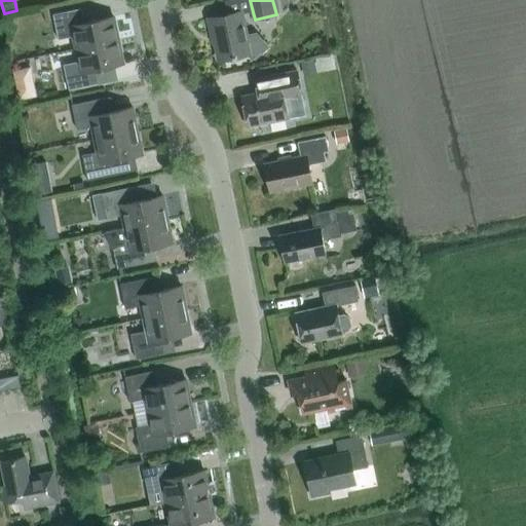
[(118,40),(114,16),(84,24),(81,8),(53,14),(59,39),(73,36),(76,49),(118,40)]
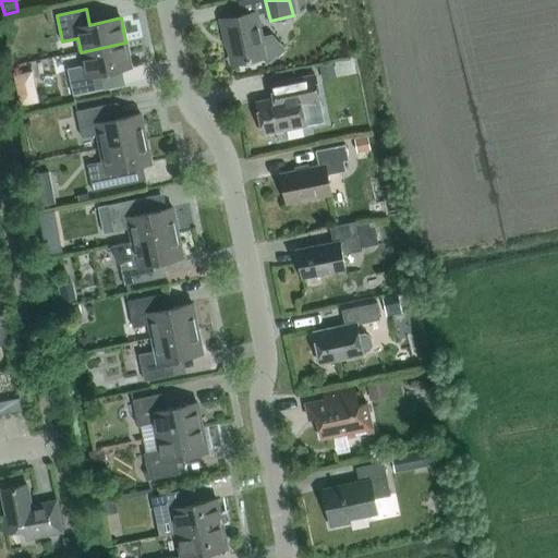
[(220,20),(223,37),(226,37),(231,64),(264,58),(267,61),(267,62),(267,63),(282,50),(271,37),(262,39),(256,12),(220,20)]
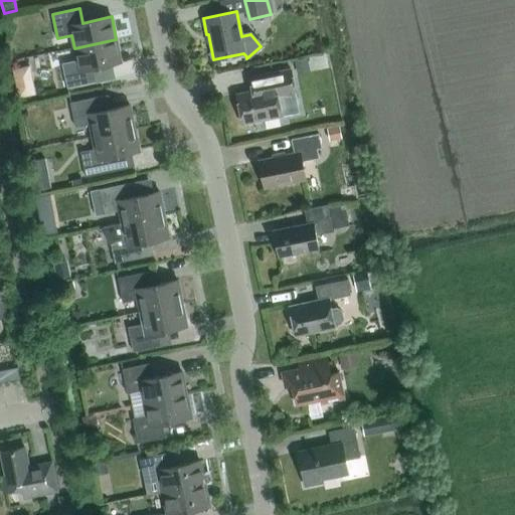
[(95,82),(92,67),(121,61),(116,39),(74,48),(76,60),(62,63),(67,88),(95,82)]
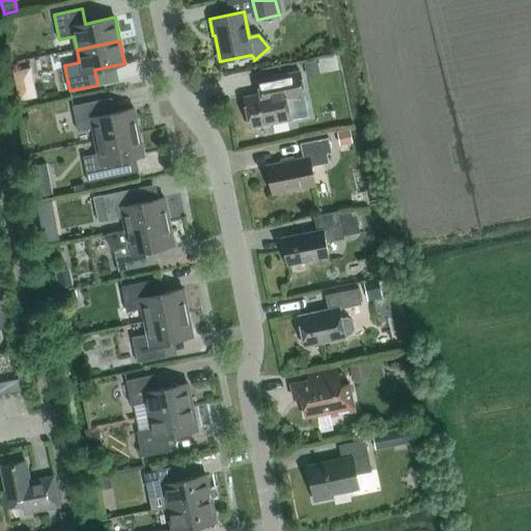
[(316,59),(303,62),(306,77),(319,74),(316,59)]
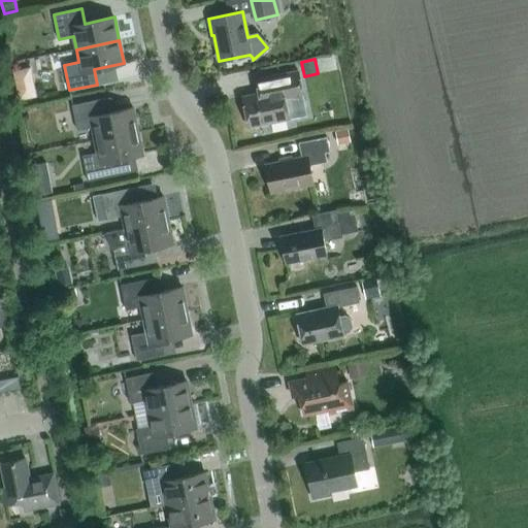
[(36,96),(31,66),(12,69),(19,100),(36,96)]
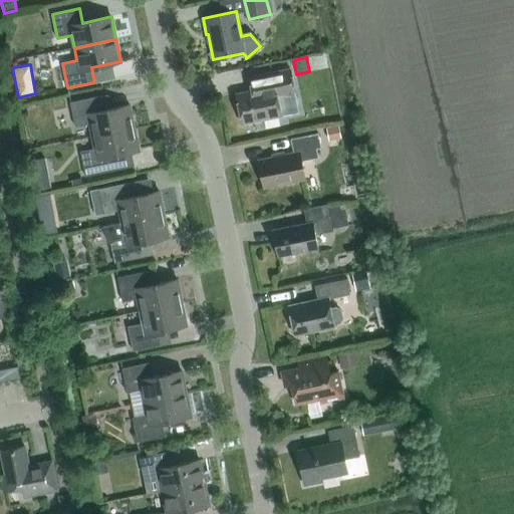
[(250,91),(236,94),(242,124),(281,116),(277,97),(295,94),(290,69),(257,75),(247,77),(250,91)]
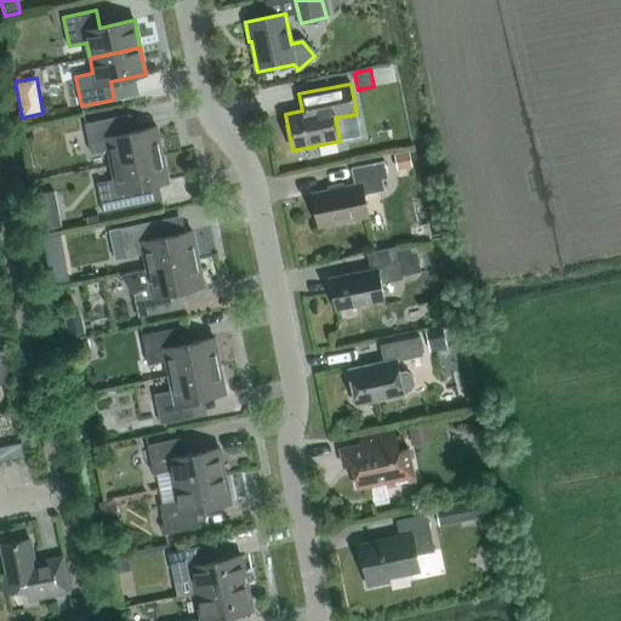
[(163,154),(157,127),(121,135),(118,117),(85,124),(91,153),(108,149),(112,165),(163,154)]
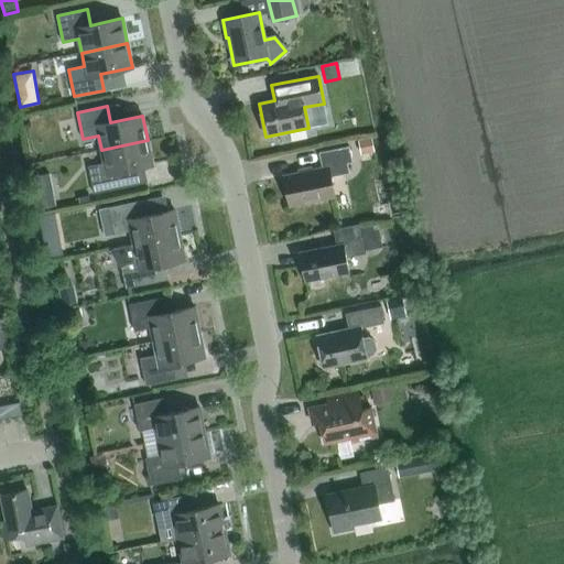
[(371,137),(366,138),(358,140),(360,154),(369,152),(375,151),(371,137)]
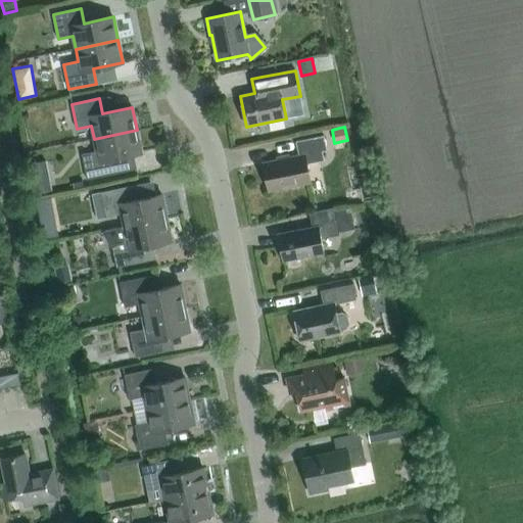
[(112,158),(141,153),(137,130),(94,139),(96,151),(82,154),(87,179),(114,174),(112,158)]
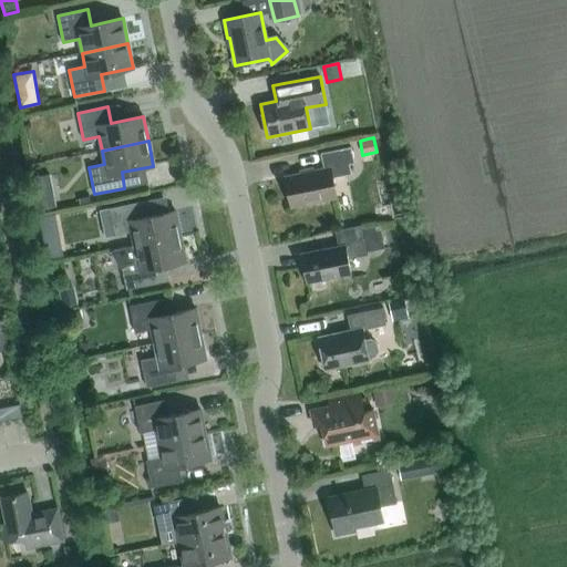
[(291,207),(336,198),(331,178),(351,174),(349,164),(353,163),(350,147),(320,154),(323,169),(285,177),(291,207)]
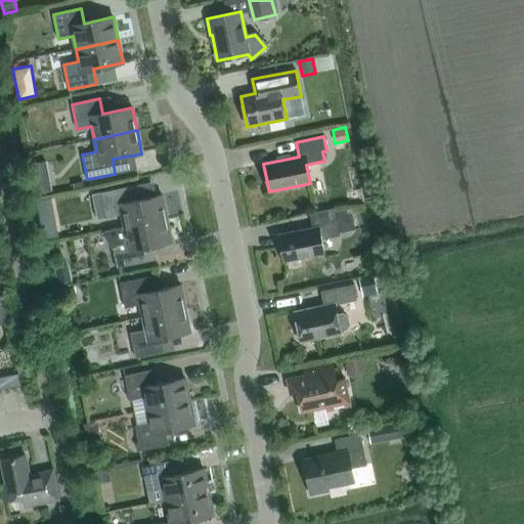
[(52,191),(49,178),(32,181),(34,194),(40,193),(52,191)]
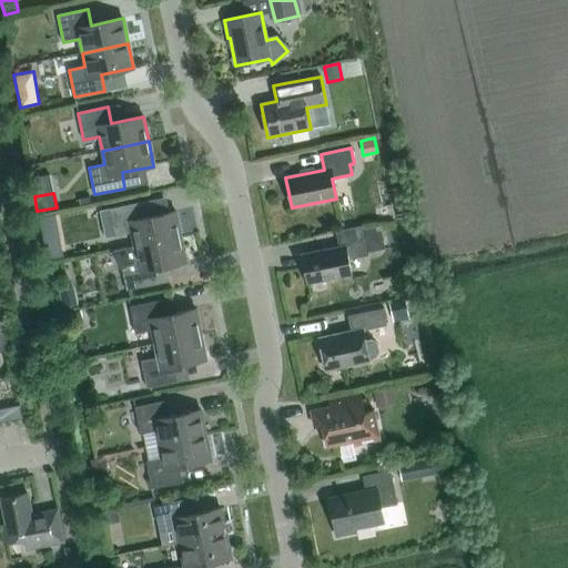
[(181,236),(175,212),(143,219),(140,203),(110,209),(115,236),(132,232),(134,246),(181,236)]
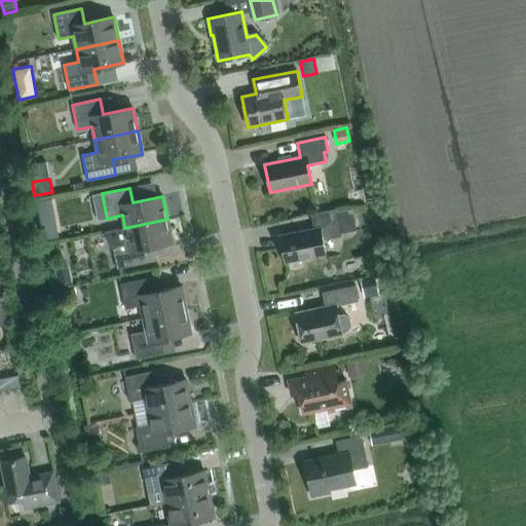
[(41,200),(37,201),(41,220),(45,219),(54,218),(51,198),(41,200)]
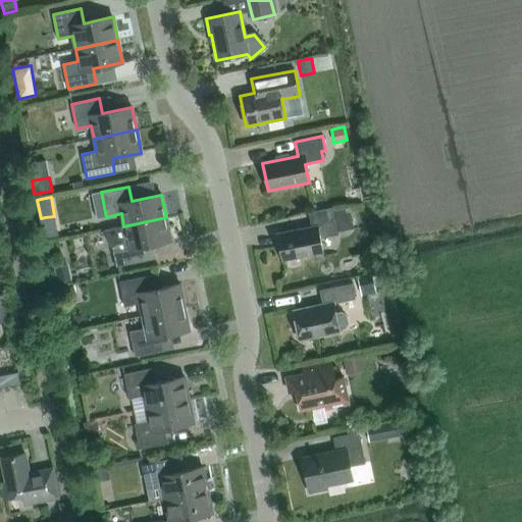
[(282,262),(283,261),(283,260),(321,252),(321,254),(323,253),(319,236),(337,232),(337,231),(354,227),(350,207),(333,210),(332,208),(309,213),(312,227),(278,235),(278,232),(276,233),(282,262)]
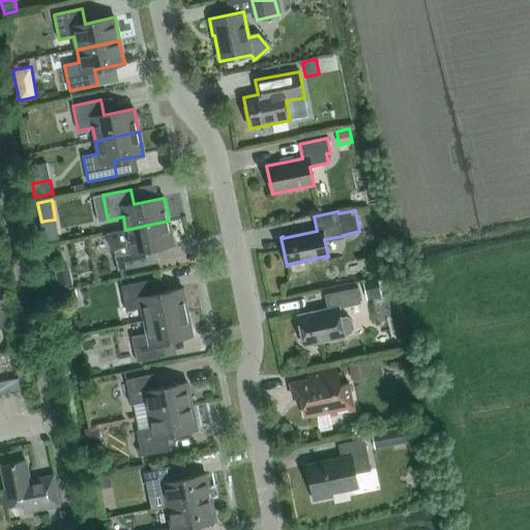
[(173,244),(169,221),(125,230),(106,234),(104,235),(113,252),(114,251),(118,271),(146,265),(143,251),(173,244)]
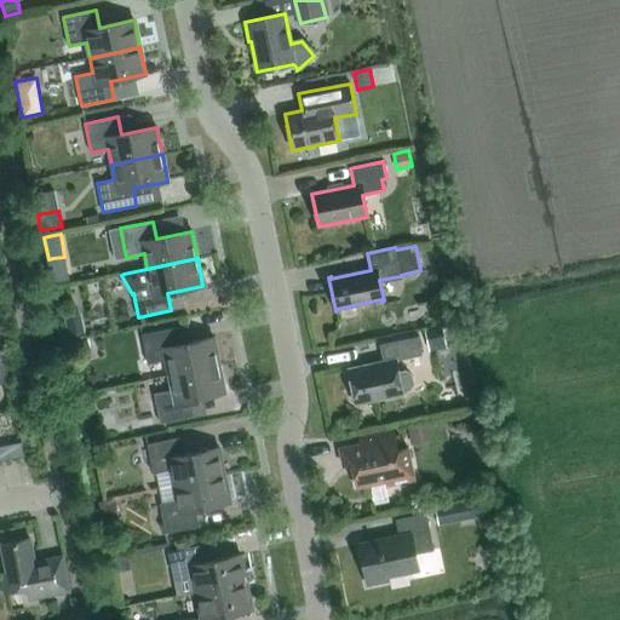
[(68,336),(70,336),(85,332),(81,314),(65,316),(64,316),(68,336)]
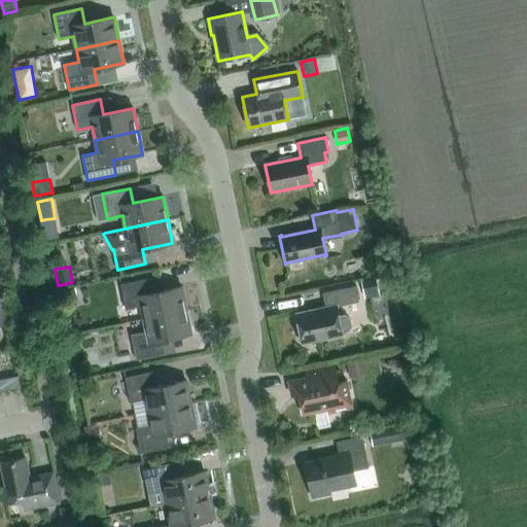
[(186,310),(181,287),(151,293),(148,279),(120,284),(126,310),(141,307),(144,319),(186,310)]
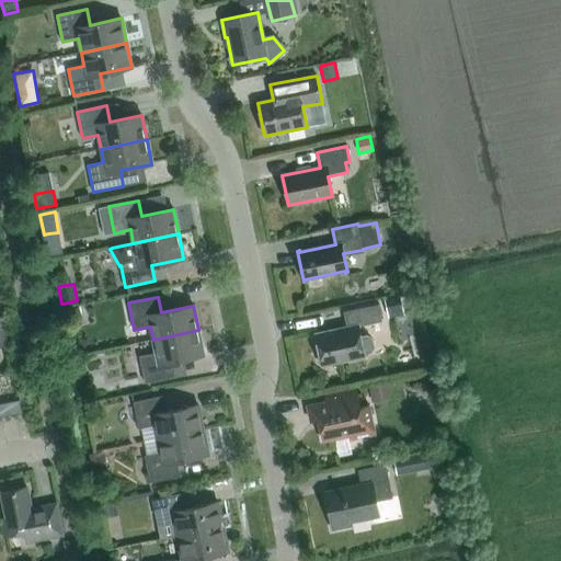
[(397,298),(385,300),(386,309),(398,306),(402,306),(400,297),(397,298)]
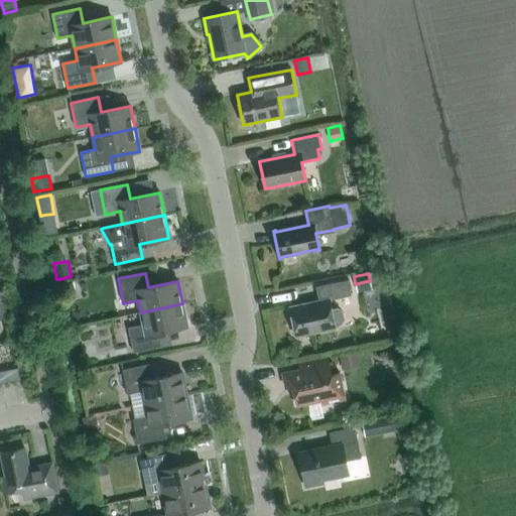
[(295,337),(297,337),(296,336),(334,328),(334,329),(335,329),(335,326),(341,325),(344,319),(342,311),(338,308),(332,310),(330,300),(351,295),(348,281),(316,287),(319,301),(291,307),(290,306),(289,307),(295,337)]
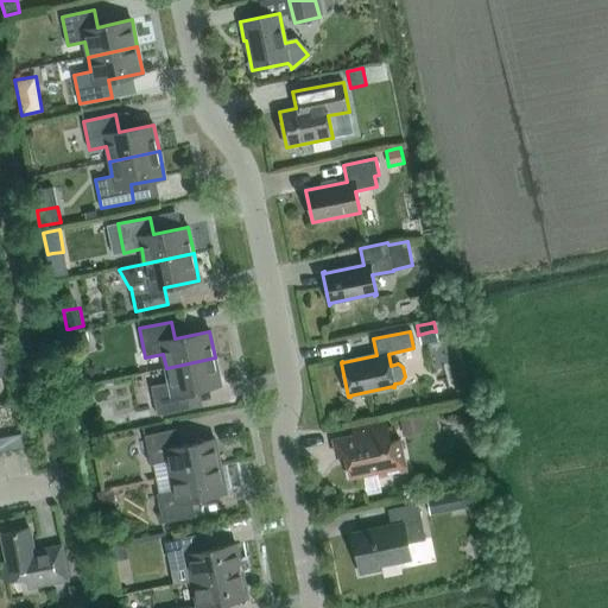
[(88,347),(84,334),(71,337),(75,350),(88,347)]
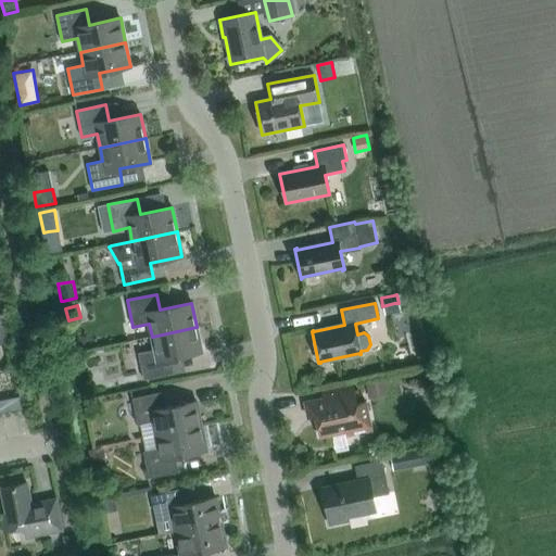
[(169,358),(201,352),(197,327),(152,337),(154,350),(138,353),(143,380),(173,374),(169,358)]
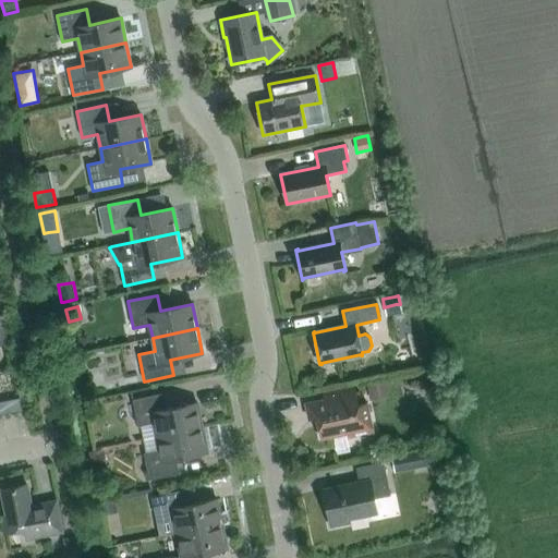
[(389,397),(385,379),(365,384),(370,401),(389,397)]
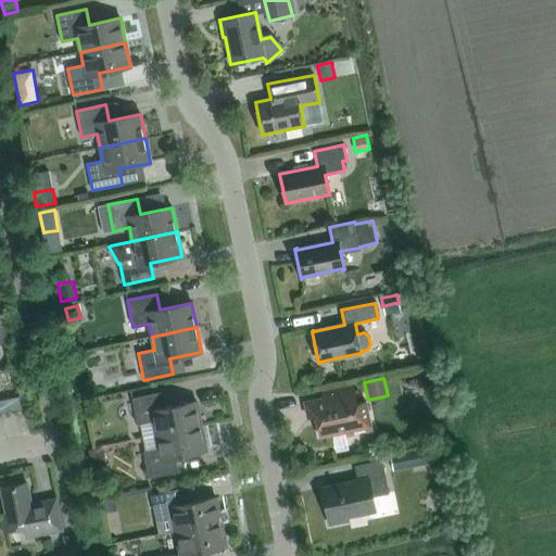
[(307,418),(315,416),(319,438),(346,432),(346,437),(371,431),(366,402),(356,404),(353,387),(323,392),(324,397),(304,402),(307,418)]
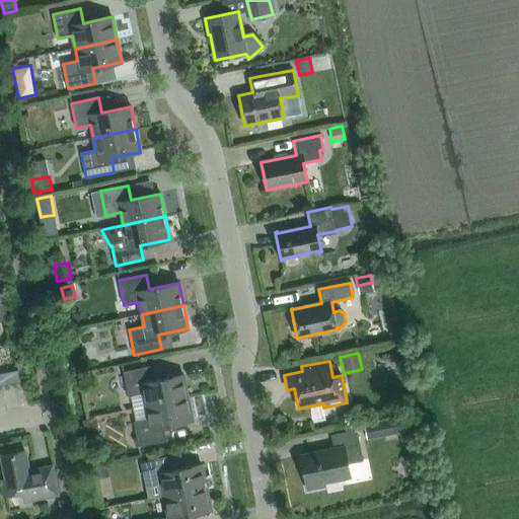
[(188,397),(183,375),(154,380),(151,366),(124,372),(129,396),(143,393),(146,406),(188,397)]
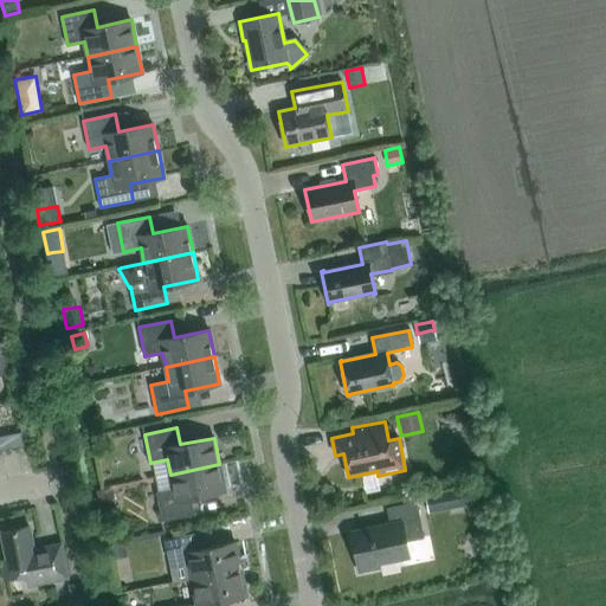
[(191,497),(225,491),(219,464),(171,475),(173,489),(156,492),(162,521),(194,515),(191,497)]
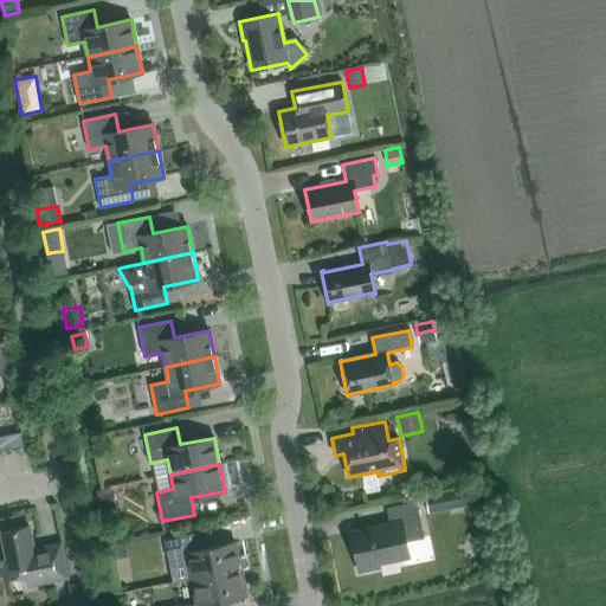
[(471,501),(468,485),(459,488),(438,492),(442,508),(471,501)]
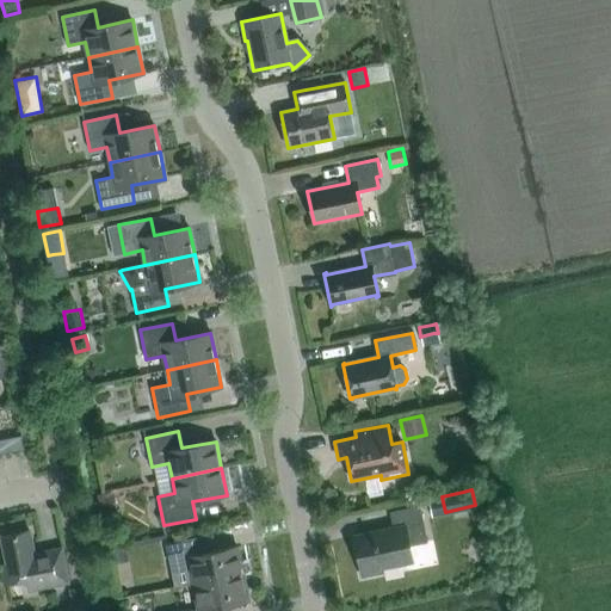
[(117,507),(113,491),(102,493),(97,494),(100,510),(105,510),(117,507)]
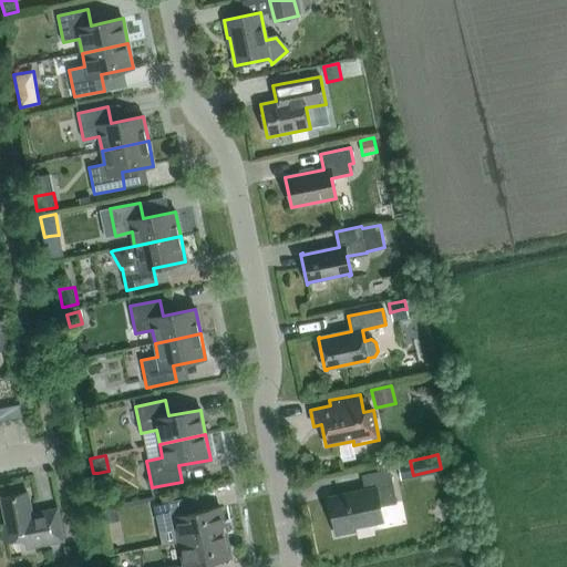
[(382,521),(379,507),(397,504),(389,470),(361,475),(364,491),(329,498),(337,535),(356,531),(354,526),(382,521)]
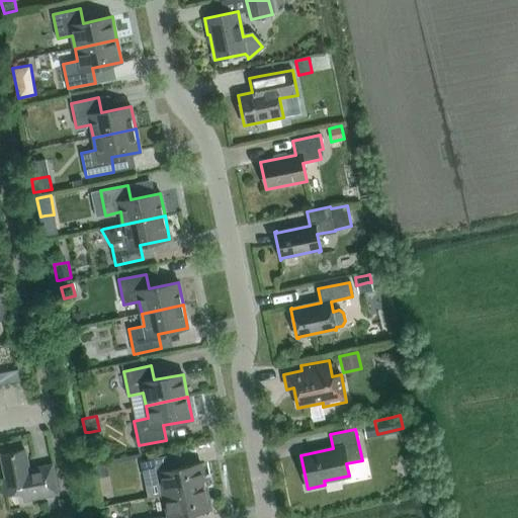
[(58,494),(52,464),(28,469),(24,450),(0,455),(5,479),(0,480),(3,495),(24,491),(26,500),(58,494)]
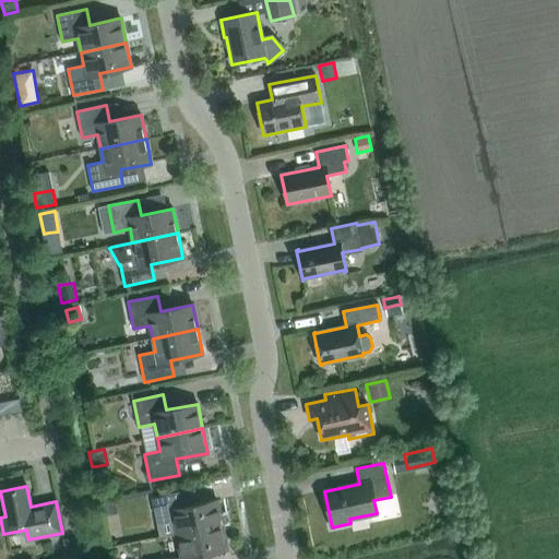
[(181,491),(152,498),(157,524),(159,537),(177,534),(222,525),(217,500),(185,507),(181,491)]
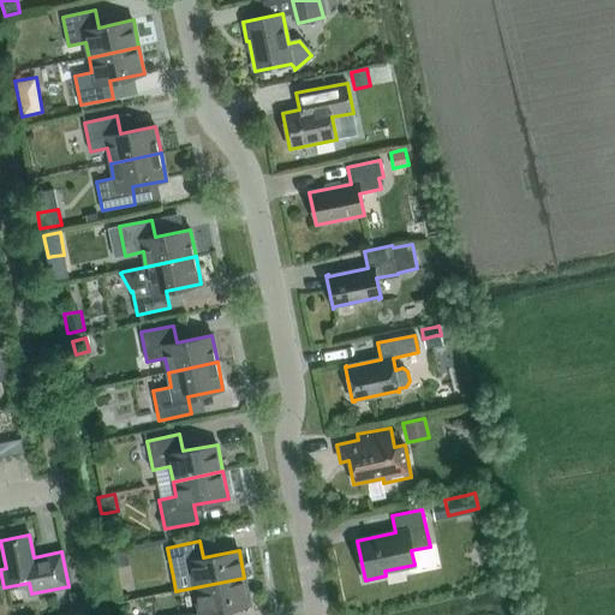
[(210,614),(210,613),(250,604),(244,578),(195,587),(199,613),(189,614),(210,614)]
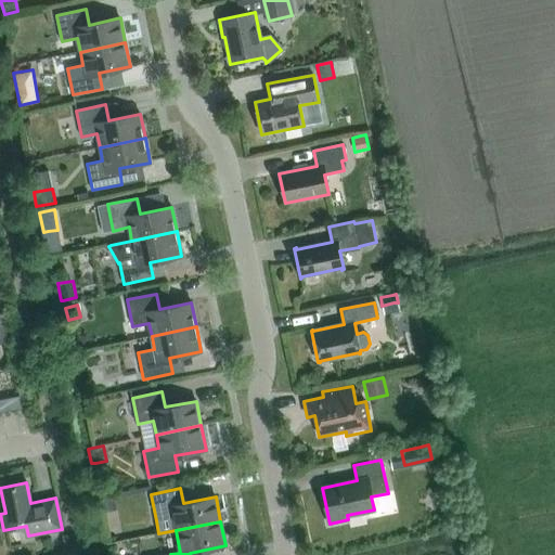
All buildings are outlined.
